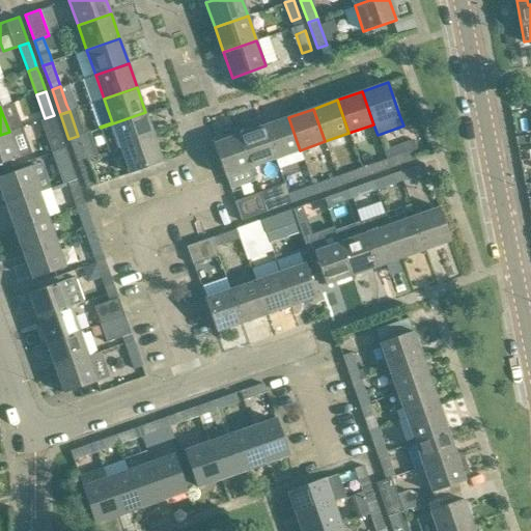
[(121,148),(155,137),(145,112),(101,128),(109,151),(120,148),(121,148)]
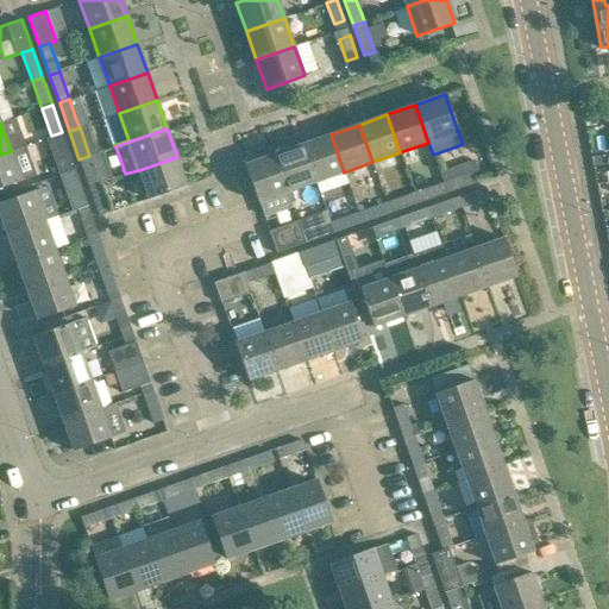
[(75,169),(64,140),(62,132),(51,136),(46,137),(60,174),(64,173),(75,169)]
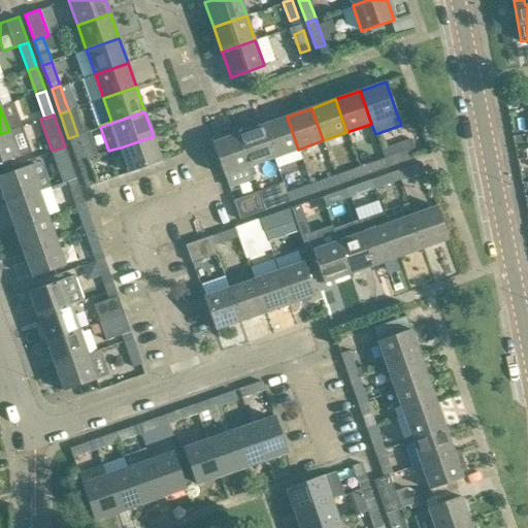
[(273,158),(298,150),(287,117),(262,125),(273,158)]
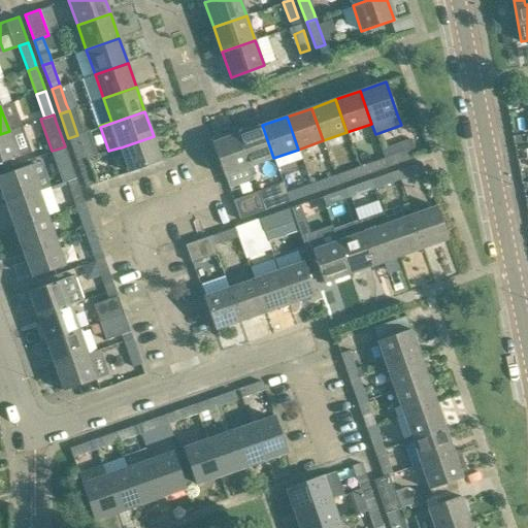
[(249,167),(273,158),(262,125),(237,134),(249,167)]
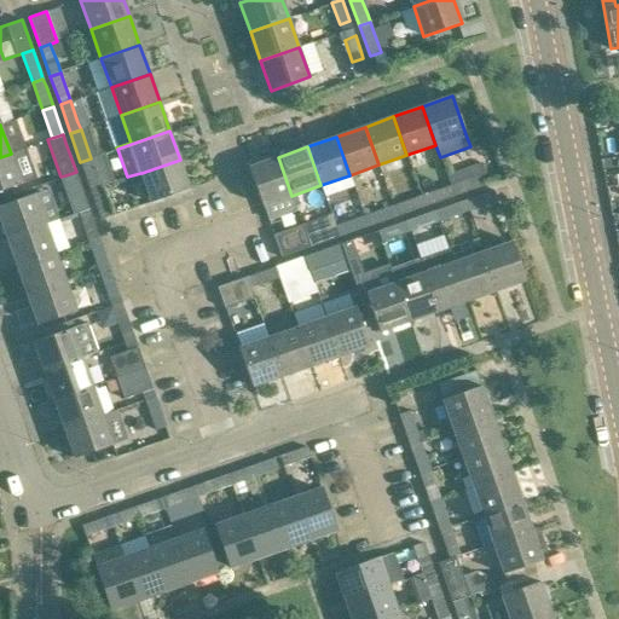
[(0,190),(5,189),(21,184),(11,154),(0,157),(0,190)]
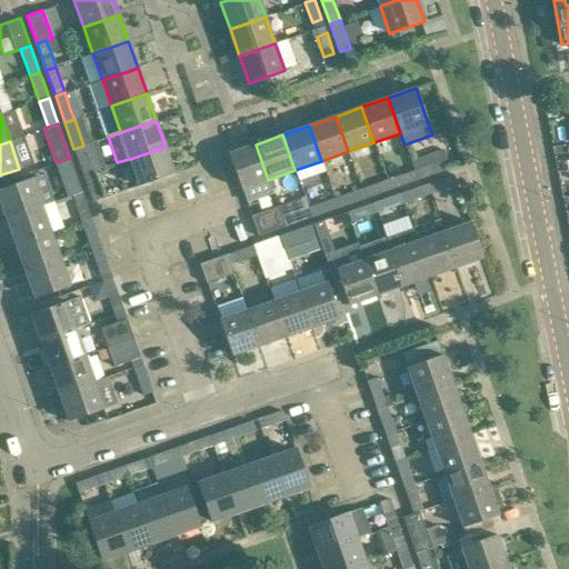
[(241,189),(268,180),(256,145),(229,153),(241,189)]
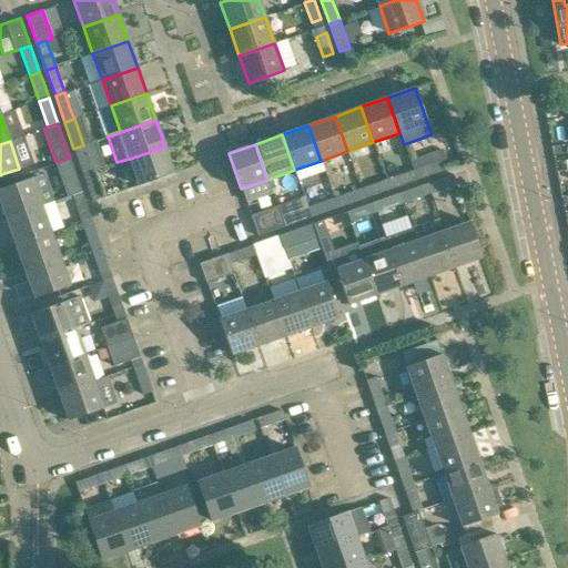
[(92,171),(90,164),(83,145),(73,149),(81,168),(83,174),(92,171)]
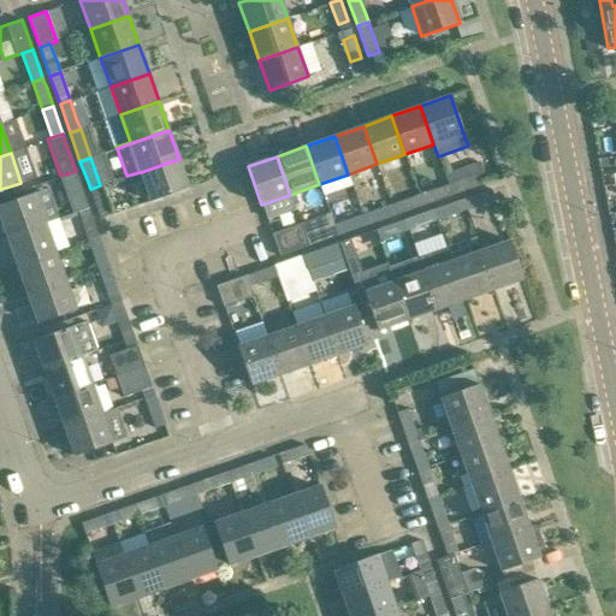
[(150,201),(189,188),(179,159),(141,172),(150,201)]
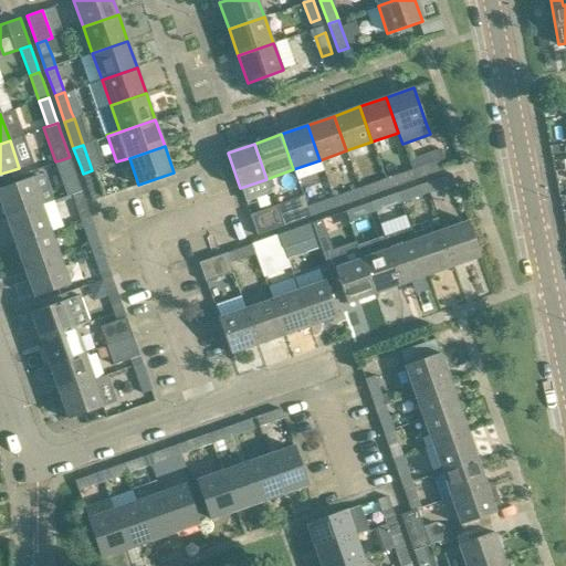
[(82,191),(72,164),(70,157),(60,160),(72,195),(82,191)]
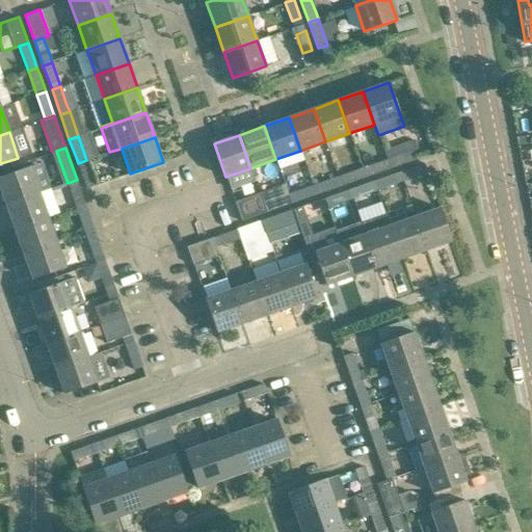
[(390,168),(416,160),(413,151),(387,160),(390,168)]
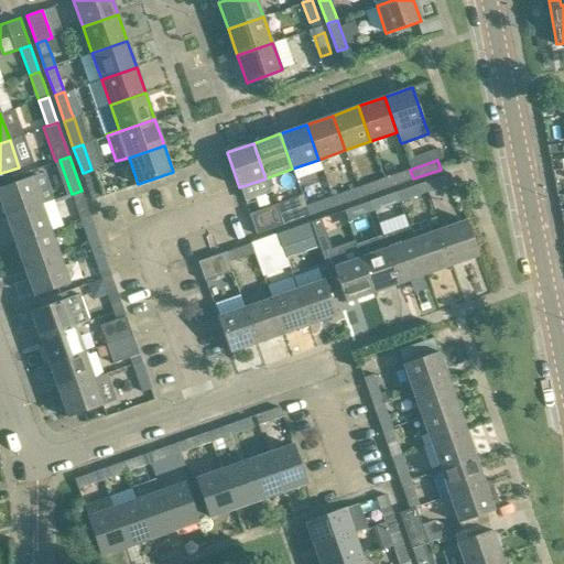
[(101,197),(95,176),(91,170),(83,173),(85,180),(91,201),(101,197)]
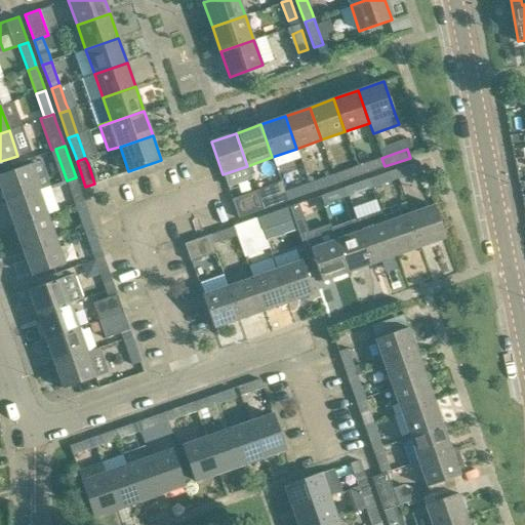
[(361,175),(385,166),(381,158),(358,166),(361,175)]
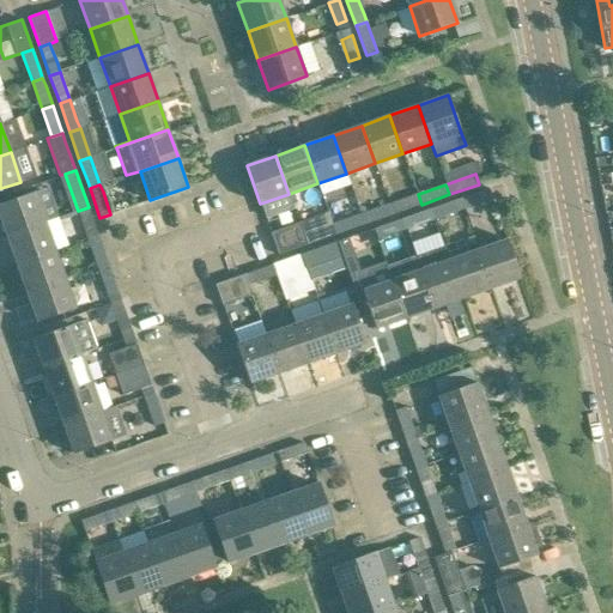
[(462,208),(471,206),(492,199),(489,188),(459,199),(462,208)]
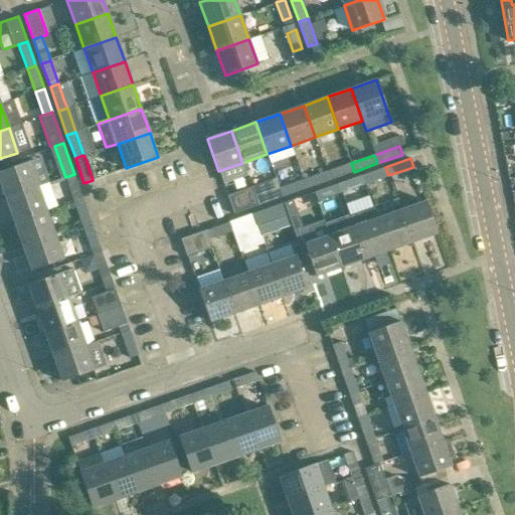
[(0,181),(5,197),(39,185),(30,161),(0,171),(0,181)]
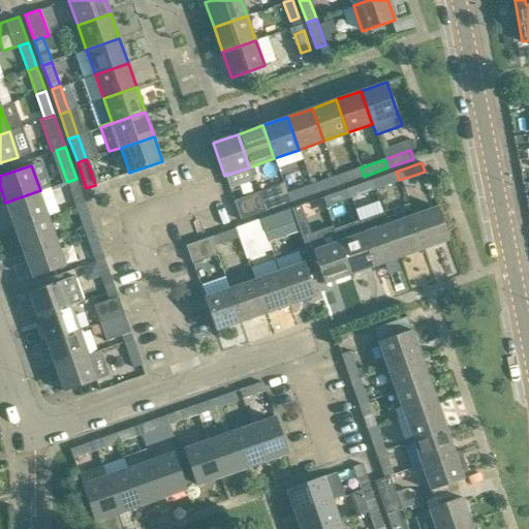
[(339,185),(364,177),(361,167),(336,176),(339,185)]
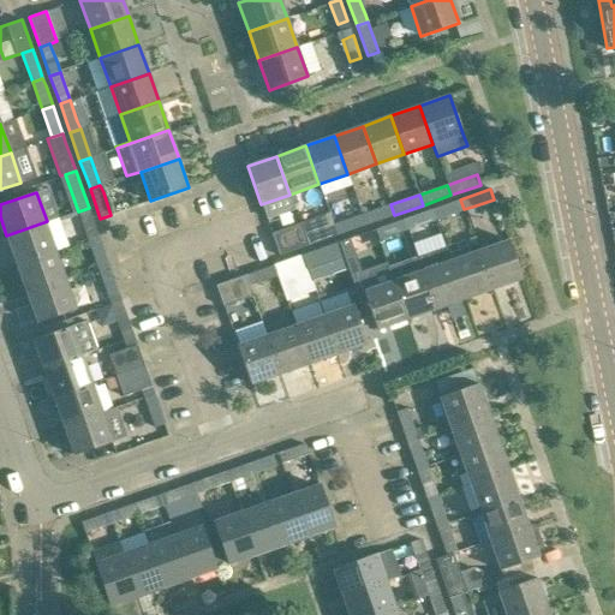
[(451,215),(464,209),(460,199),(433,209),(436,220),(439,219),(442,227),(453,222),(451,215)]
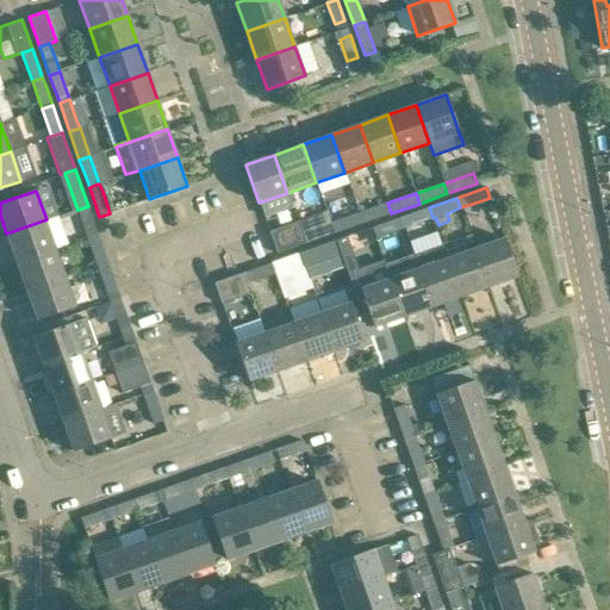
[(362,223),(391,213),(387,203),(359,213),(362,223)]
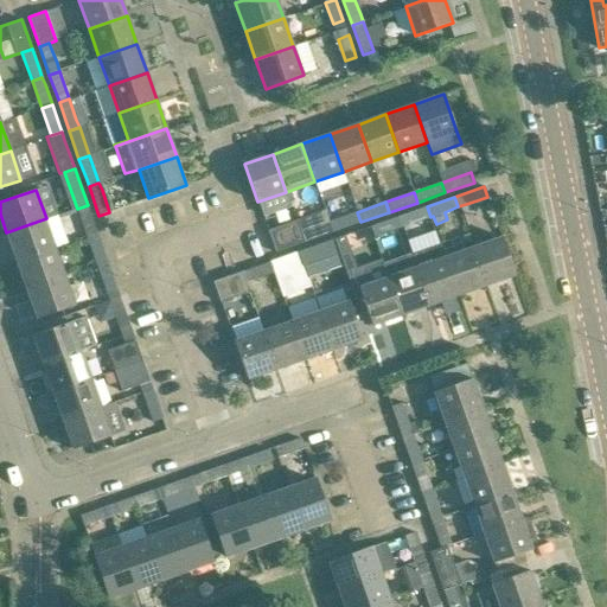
[(97,231),(90,212),(88,205),(77,209),(84,228),(62,236),(64,243),(87,235),(97,231)]
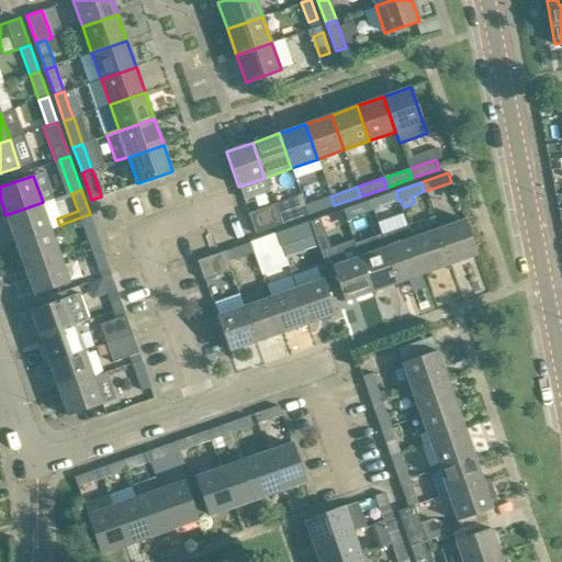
[(372,210),(398,201),(395,191),(369,201),(372,210)]
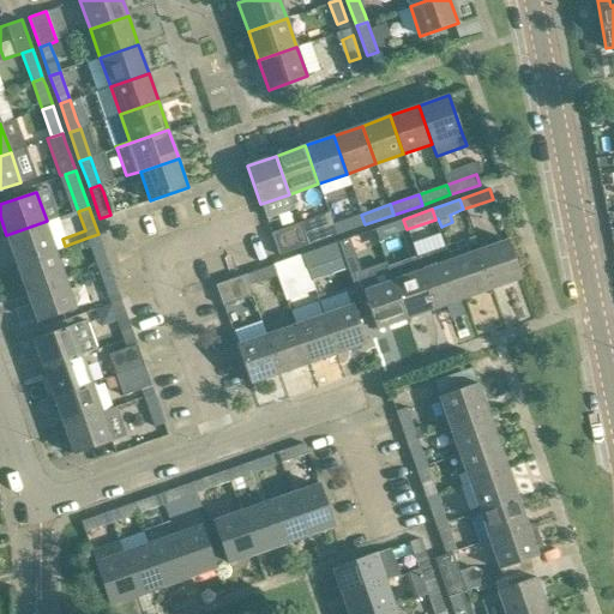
[(337,235),(365,224),(361,215),(333,224),(337,235)]
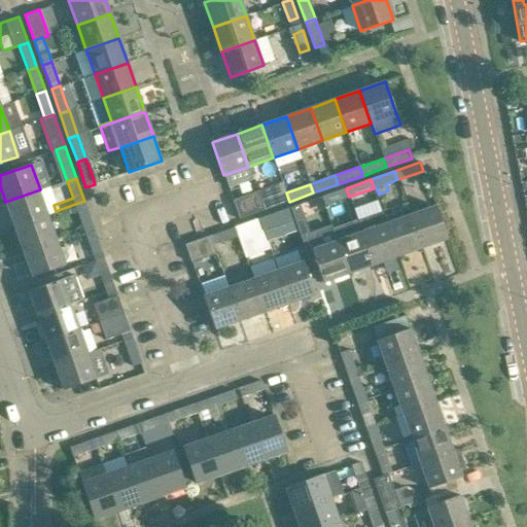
[(325,206),(349,197),(346,188),(322,197),(325,206)]
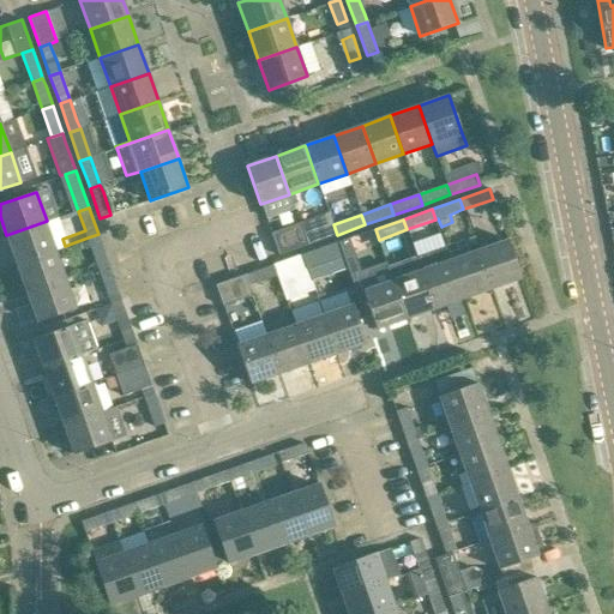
[(17,264),(56,250),(47,221),(6,235),(17,264)]
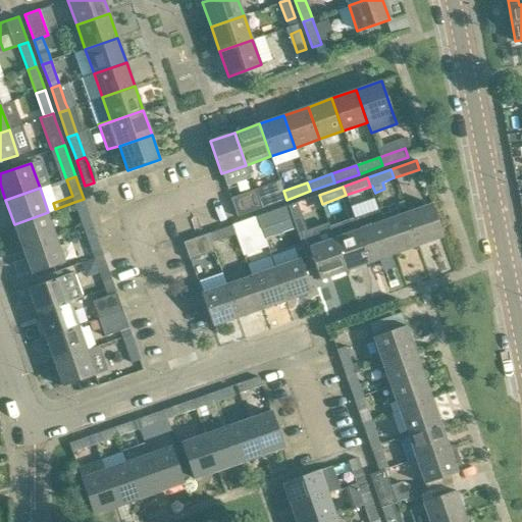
[(262,208),(286,200),(283,191),(259,199),(262,208)]
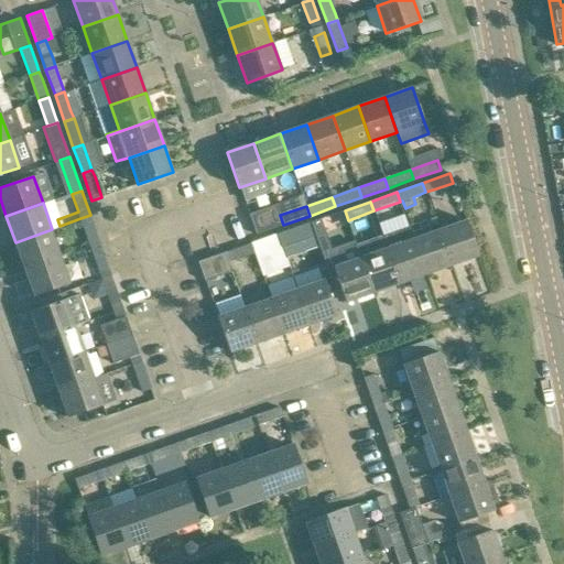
[(283,225),(280,215),(278,209),(250,218),(256,235),(283,225)]
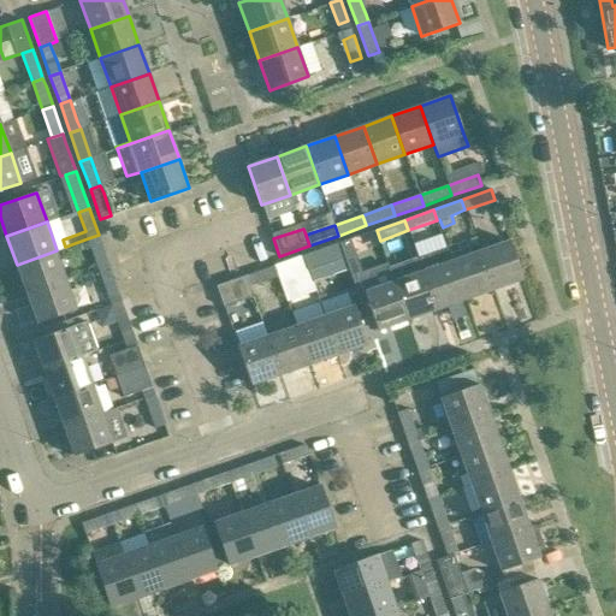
[(108,265),(106,258),(99,235),(88,238),(99,268),(108,265)]
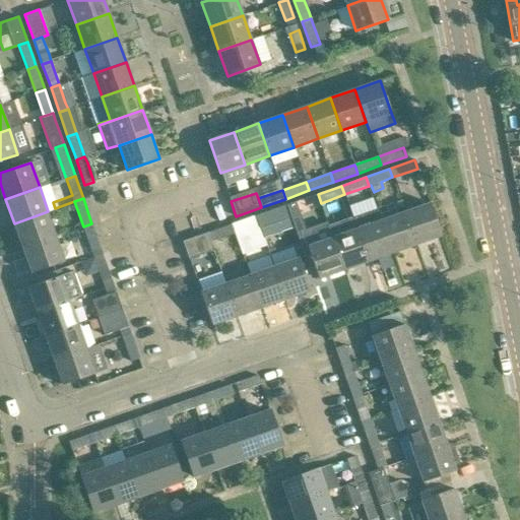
[(416,245),(404,212),(400,200),(378,208),(382,220),(381,220),(392,253),(416,245)]
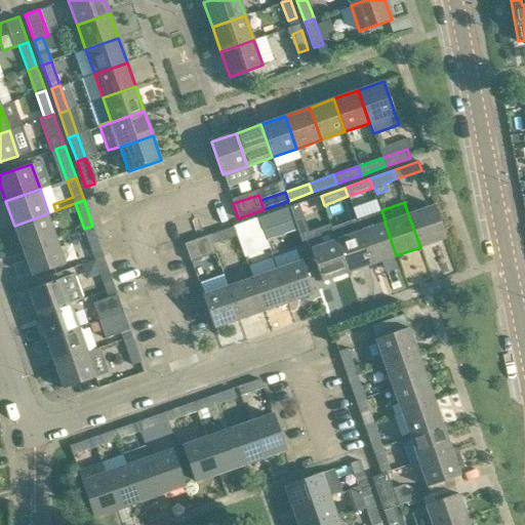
[(296,204),(289,207),(292,215),(295,224),(295,225),(303,221),(296,204)]
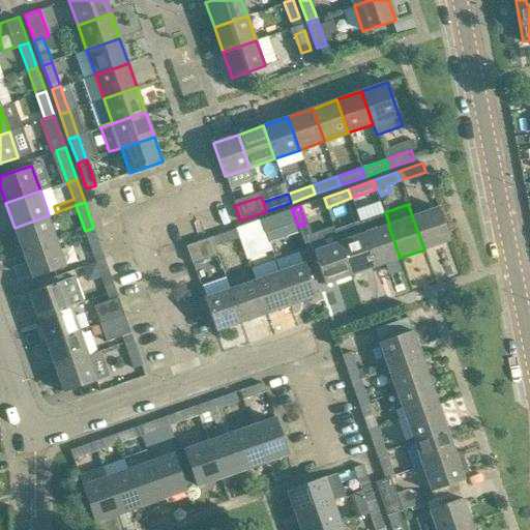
[(412,216),(424,249),(450,240),(438,207),(412,216)]
